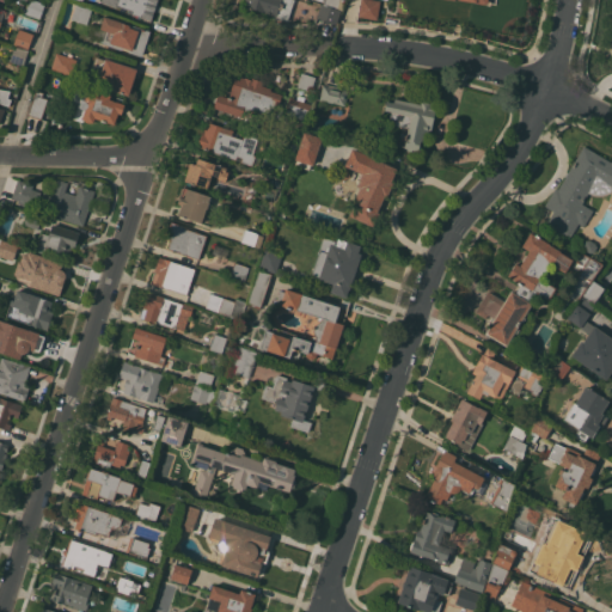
[(41,18),(25,13),(29,0),(36,0),(46,4),(41,18)]
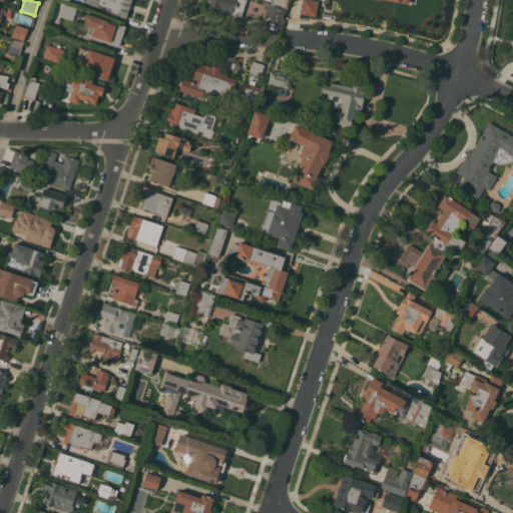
[(131,0),(130,4),(132,5),(130,11),(126,10),(124,16),(110,12),(111,11),(107,10),(108,8),(97,5),(98,0),(131,0)]
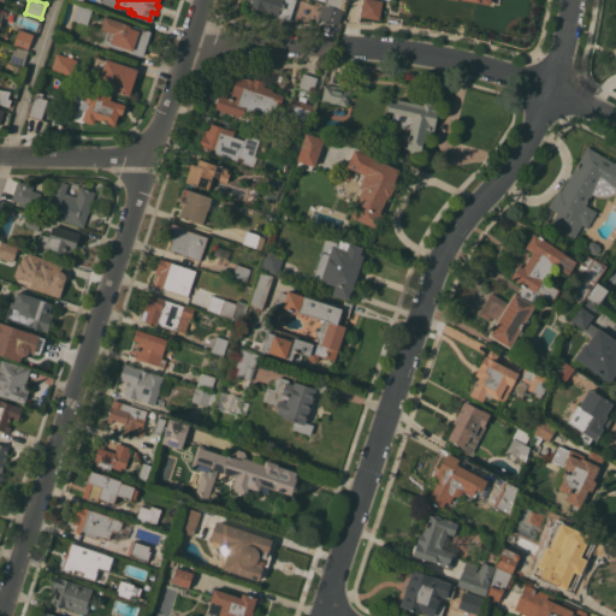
[(296,0),(290,22),(278,19),(278,16),(244,6),(246,0),(296,0)]
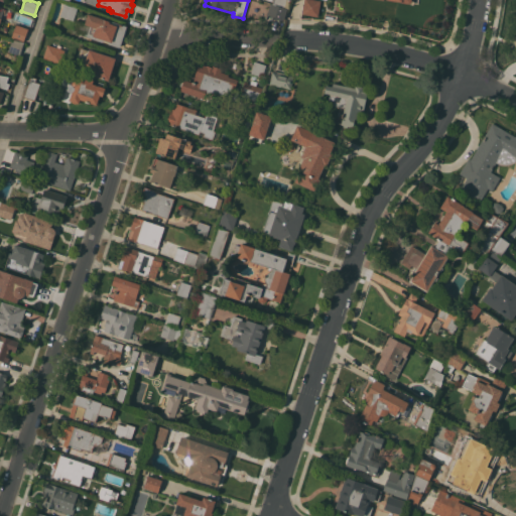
[(272,4),(273,0),(285,0),(283,8),(272,4)]
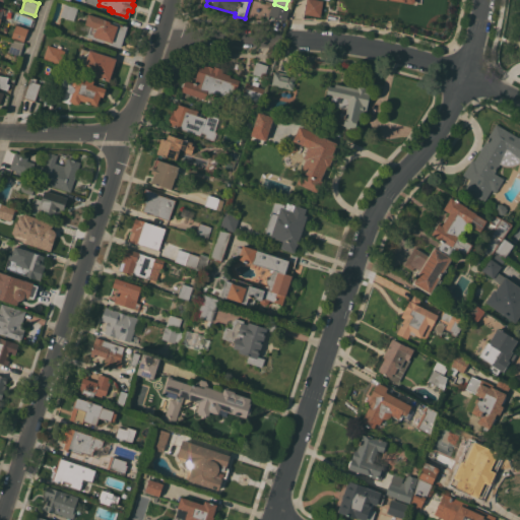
[(324,0),(321,16),(305,13),(307,0),(324,0)]
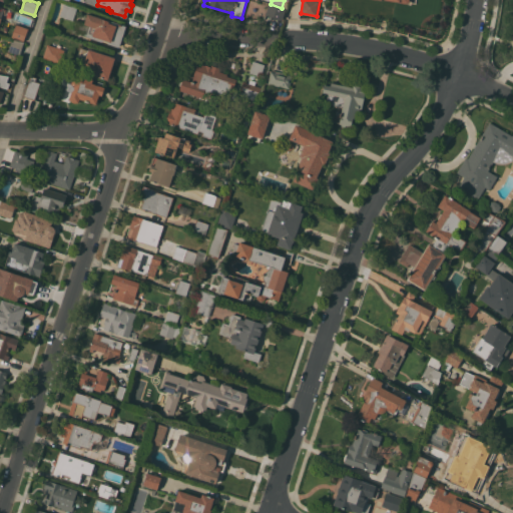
[(59,16),(63,4),(71,6),(72,5),(76,6),(76,8),(77,8),(73,20),(59,16)]
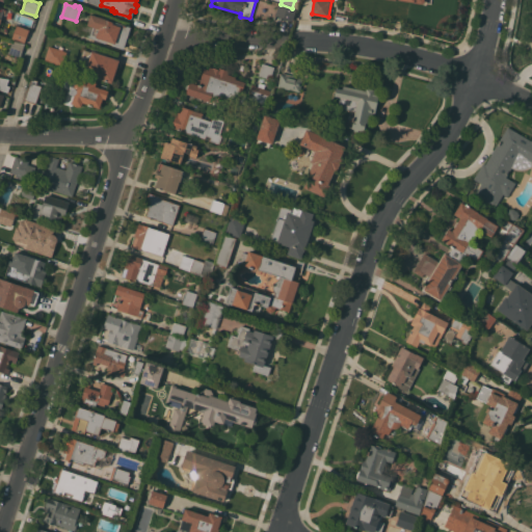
[(293,20),(288,20),(275,16),(280,4),(281,4),(292,8),(296,9),(293,20)]
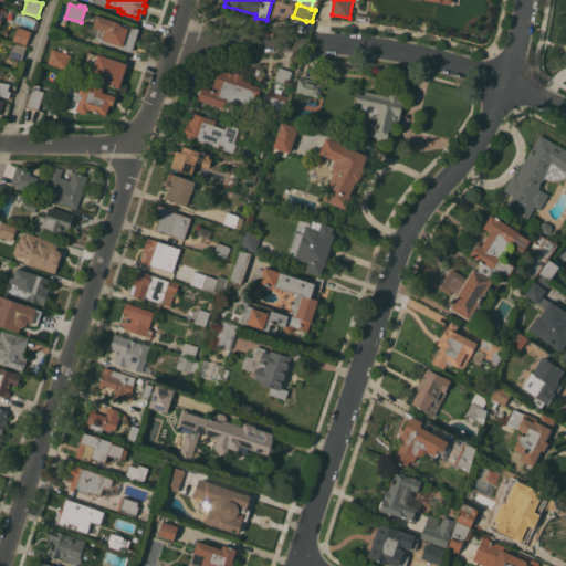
[(114,21),(113,21),(139,29),(132,52),(119,49),(119,46),(113,44),(113,46),(95,41),(96,39),(80,33),(84,22),(94,25),(97,16),(114,21)]
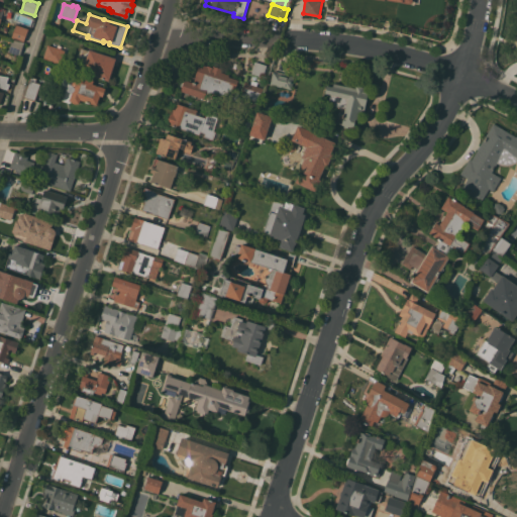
[(26,42),(9,36),(10,34),(9,34),(12,25),(13,26),(13,25),(15,26),(15,25),(26,29),(25,31),(29,33),(26,42)]
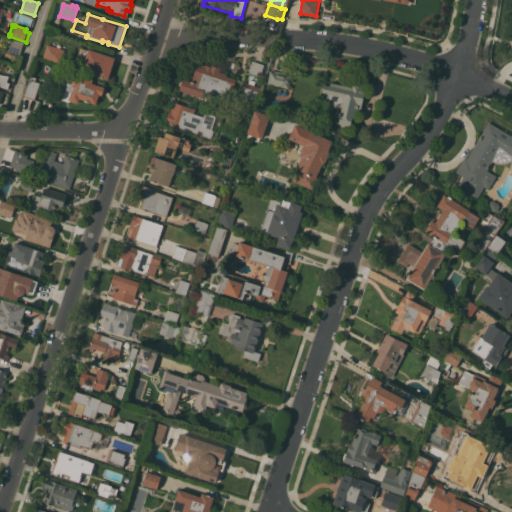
[(20,54),(8,51),(13,38),(24,42),(20,54)]
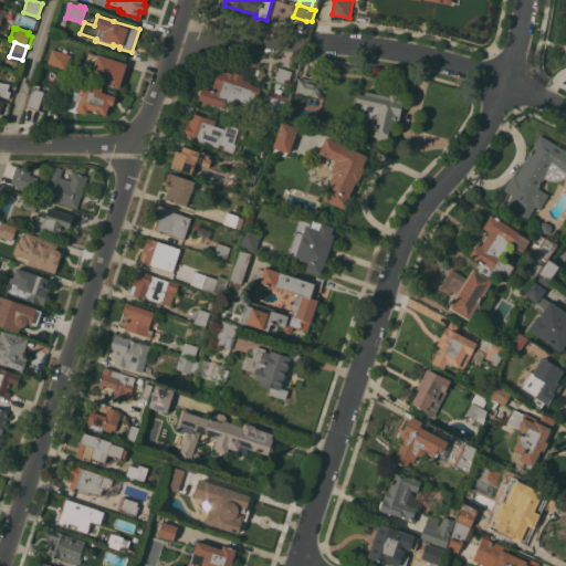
[(71,56),(65,70),(51,65),(55,51),(71,56)]
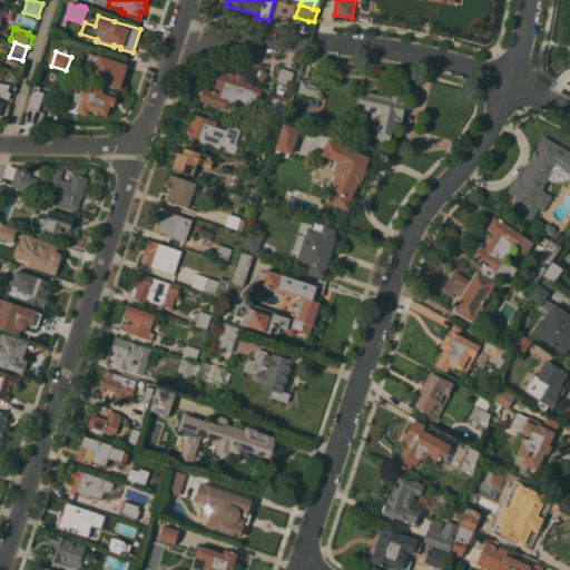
[(98,53),(127,65),(119,89),(89,79),(89,78),(80,75),(88,52),(97,56),(98,53)]
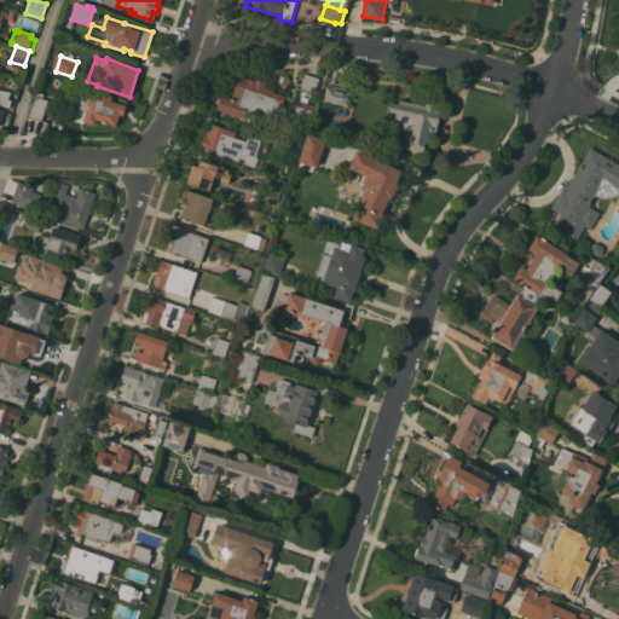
[(319,77),(314,92),(301,87),(306,73),(319,77)]
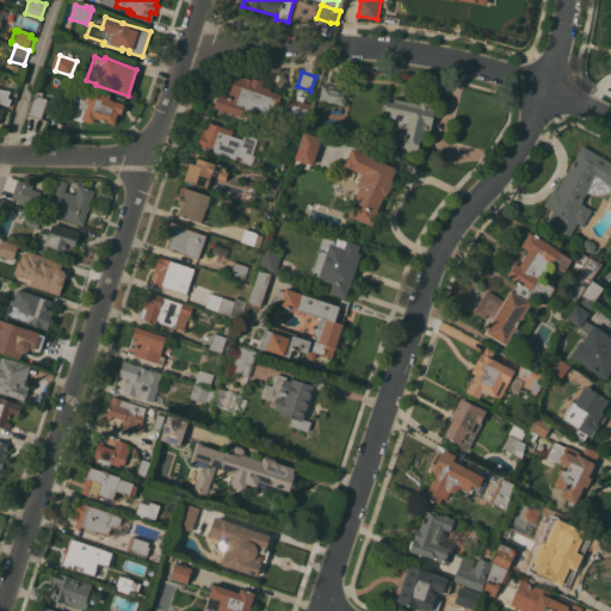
[(215,107),(215,106),(218,96),(220,94),(229,97),(232,88),(230,88),(234,78),(240,80),(241,76),(244,78),(245,76),(252,79),(252,76),(263,81),(261,85),(271,88),(271,90),(282,94),(278,105),(275,104),(270,116),(251,109),(250,111),(244,110),(241,117),(215,107)]
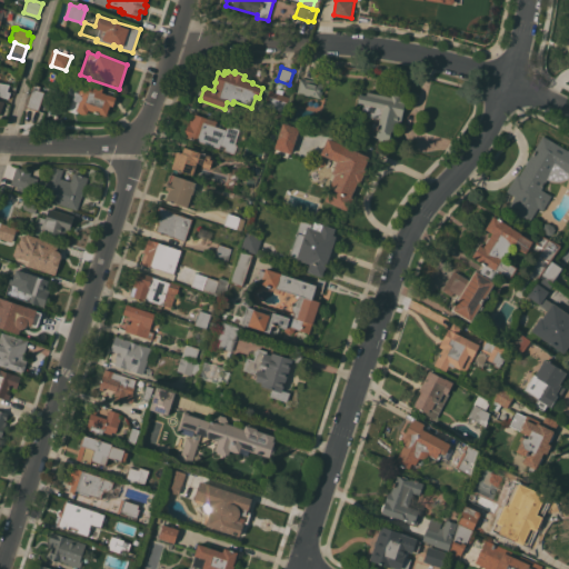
[(297,92),(300,78),(301,79),(302,78),(309,79),(309,80),(325,83),(321,98),(297,92)]
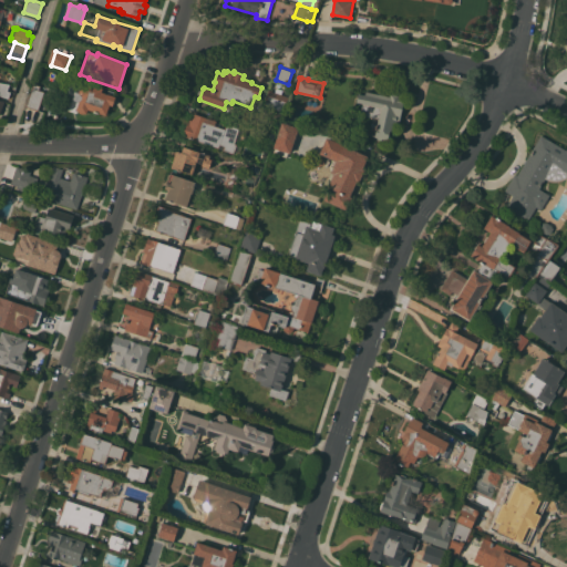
[(103,88),(102,92),(116,96),(113,105),(110,104),(106,114),(89,109),(86,113),(85,113),(83,113),(80,113),(78,111),(76,110),(79,101),(72,100),(73,99),(72,96),(72,95),(73,93),(73,92),(74,92),(75,91),(80,92),(82,81),(103,88)]
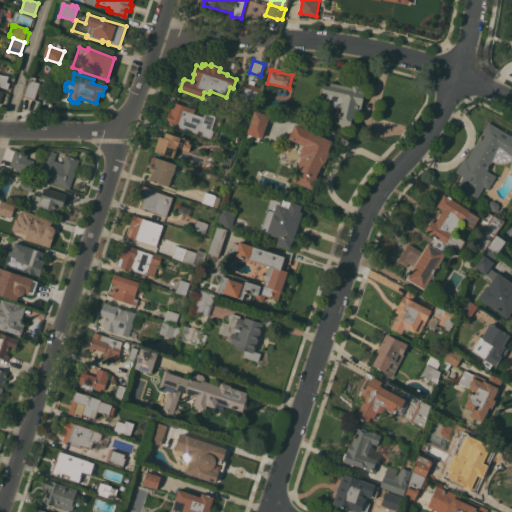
[(0,74),(8,76),(4,87),(0,85),(0,74)]
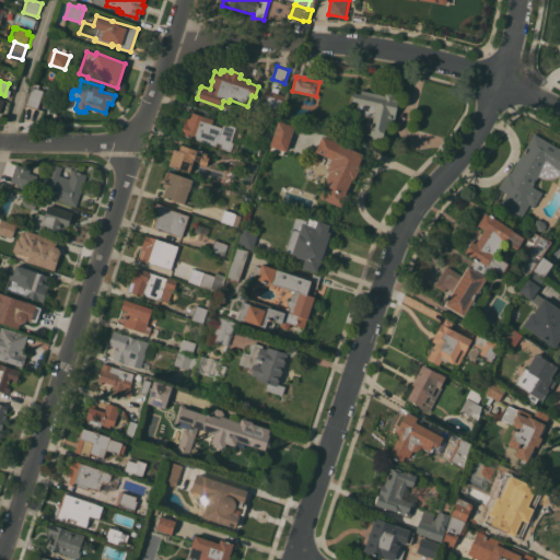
[(38,109),(26,105),(33,85),(45,90),(38,109)]
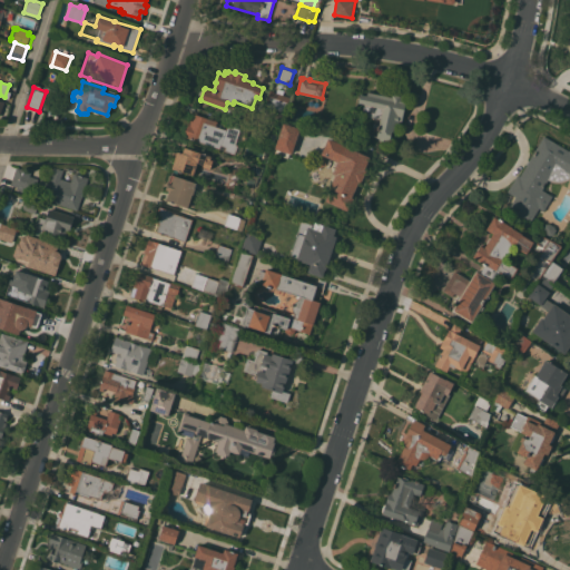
[(266,106),(268,99),(266,99),(269,90),(290,97),(285,111),(266,106)]
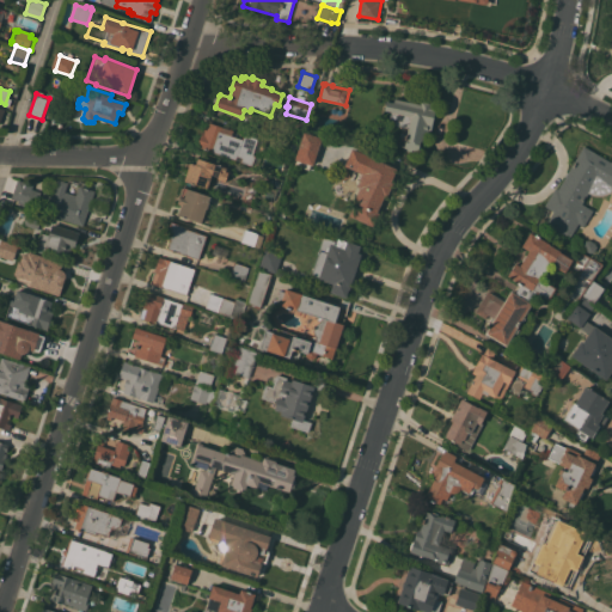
[(390,123),(392,111),(385,110),(387,101),(395,103),(395,98),(422,104),(423,101),(434,102),(433,108),(435,109),(435,110),(436,111),(432,130),(427,129),(423,142),(422,142),(420,151),(411,150),(411,151),(408,151),(408,148),(405,147),(409,128),(390,123)]
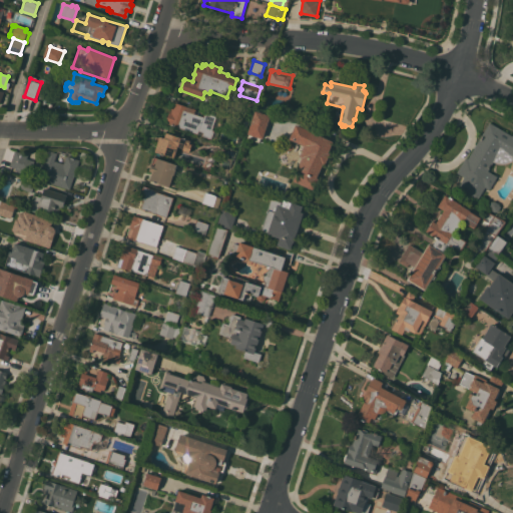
[(216,115),(212,129),(214,130),(211,138),(202,135),(203,132),(198,130),(197,133),(165,122),(170,107),(174,108),(176,102),(216,115)]
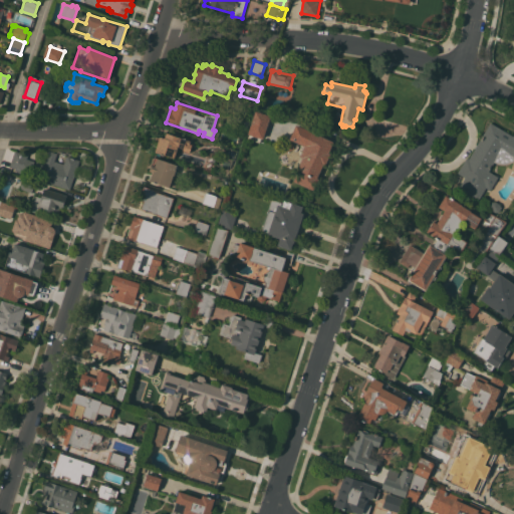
[(263,139),(257,137),(255,141),(248,138),(249,135),(248,134),(256,110),(271,115),(263,139)]
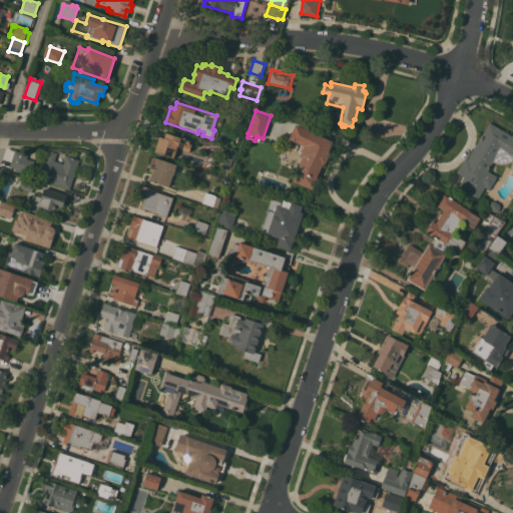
[(246,132),(233,128),(236,117),(250,122),(246,132)]
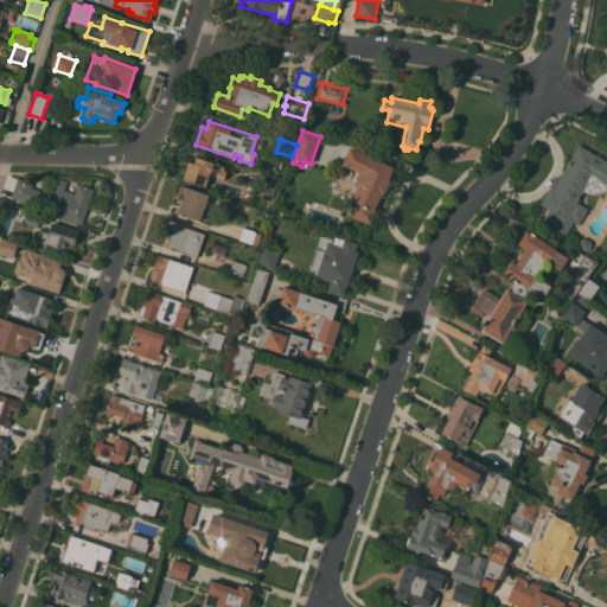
[(580,144),(606,160),(606,189),(606,190),(601,192),(599,192),(596,193),(590,193),(588,192),(585,191),(577,202),(588,209),(579,224),(574,221),(566,236),(564,236),(563,236),(541,223),(550,209),(541,204),(551,185),(554,187),(580,144)]
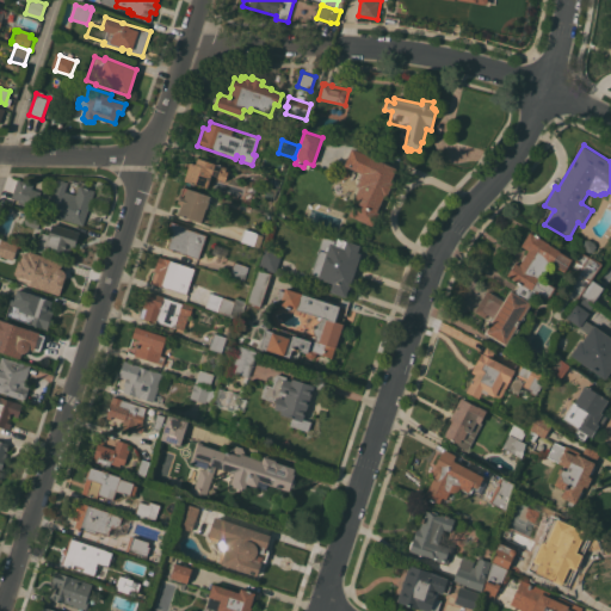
[(397,168),(392,181),(394,183),(387,196),(384,195),(377,211),(380,213),(374,226),(350,215),(355,204),(352,204),(355,198),(352,197),(358,186),(357,186),(359,181),(356,179),(359,172),(345,165),(353,148),(397,168)]
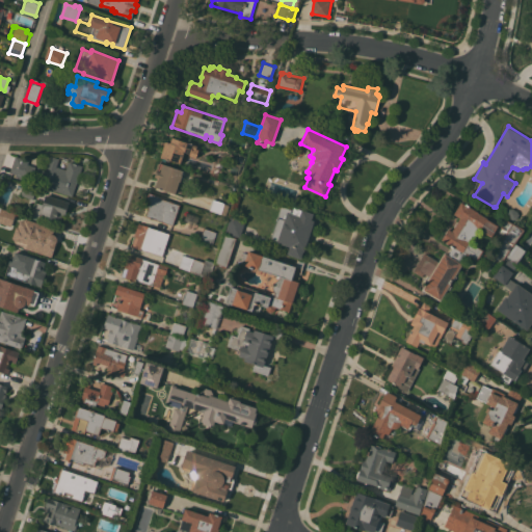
[(197,145),(196,149),(200,150),(196,158),(190,156),(190,154),(185,152),(181,163),(161,156),(164,147),(163,147),(165,141),(165,142),(166,140),(170,142),(173,137),(197,145)]
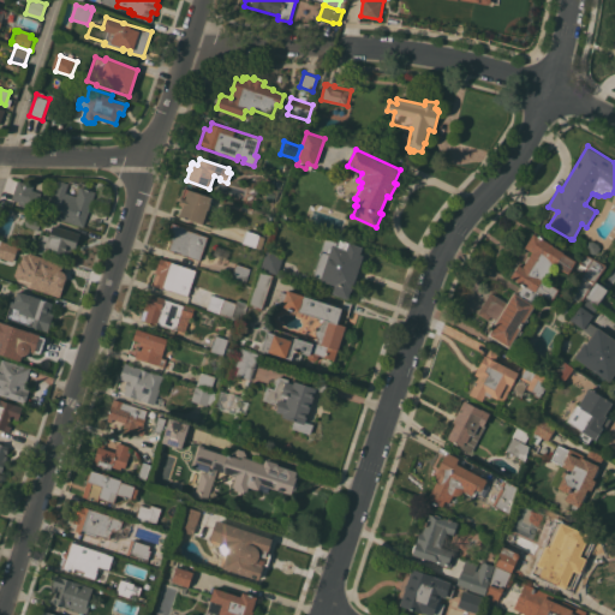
[(342,181),(338,172),(342,169),(341,167),(344,166),(345,168),(347,167),(353,177),(342,181)]
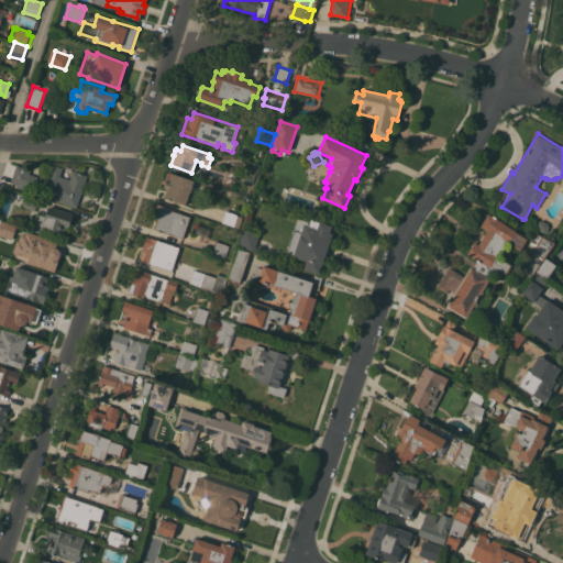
[(260,165),(257,175),(253,173),(252,178),(243,176),(249,161),(260,165)]
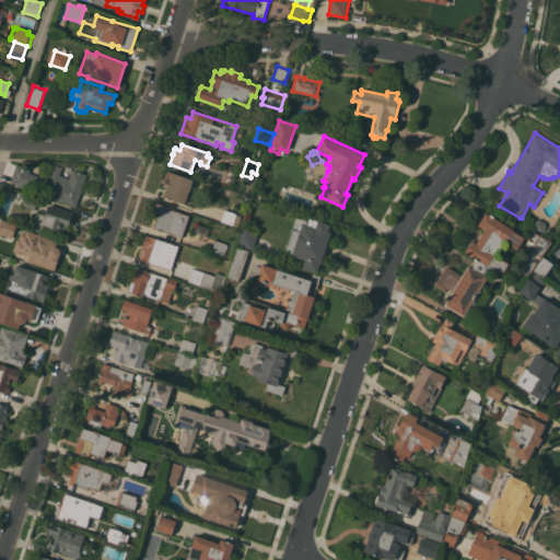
[(13,164),(4,162),(0,179),(0,181),(9,183),(13,164)]
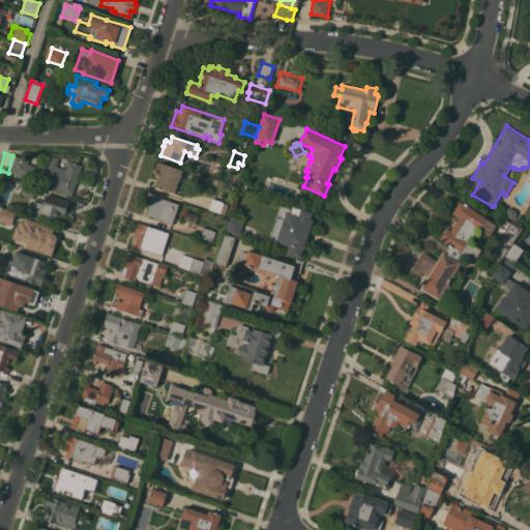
[(72,196),(40,184),(43,175),(43,174),(45,169),(46,169),(51,154),(59,157),(57,166),(66,169),(69,160),(83,165),(72,196)]
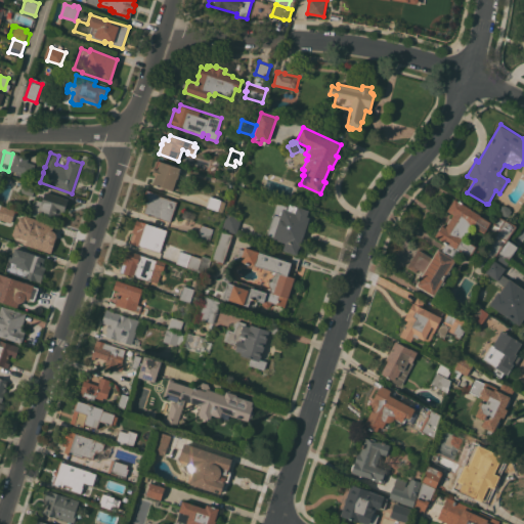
[(15,154),(29,158),(28,161),(35,164),(30,179),(19,176),(19,175),(15,173),(16,172),(10,170),(15,154)]
